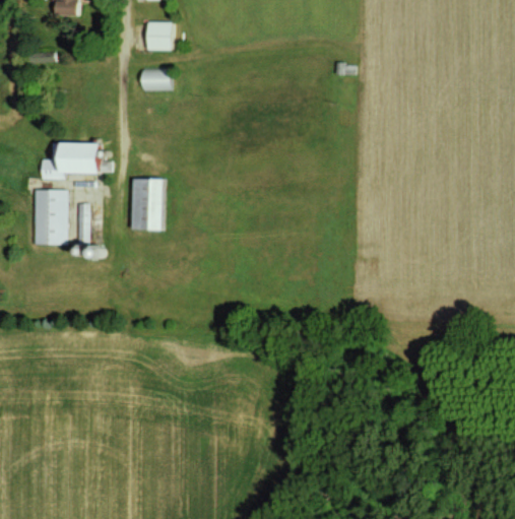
[(60,0),(61,0),(61,14),(82,15),(82,0),(60,0)]
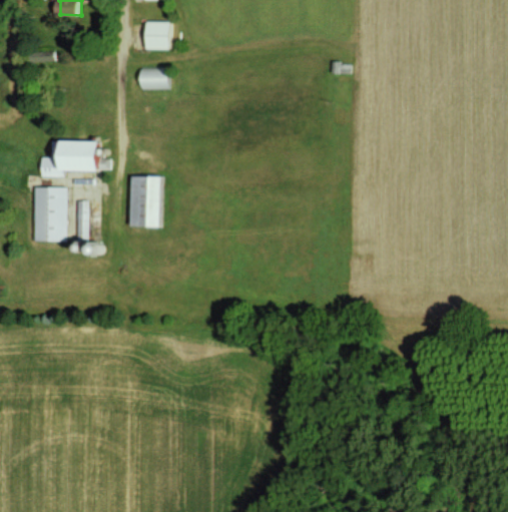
[(170,21),(147,21),(147,48),(170,48),(170,21)]
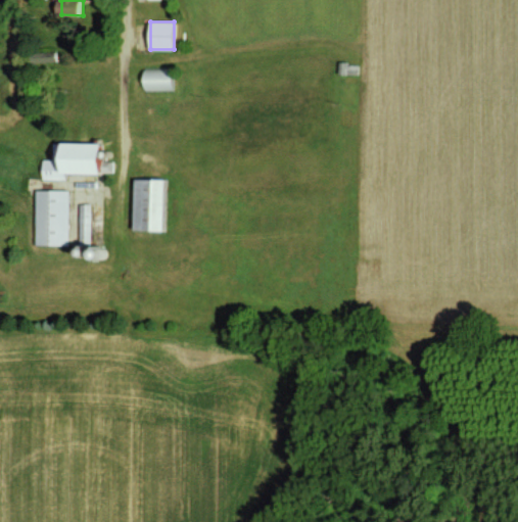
[(143,91),(172,90),(171,68),(143,69),(143,91)]
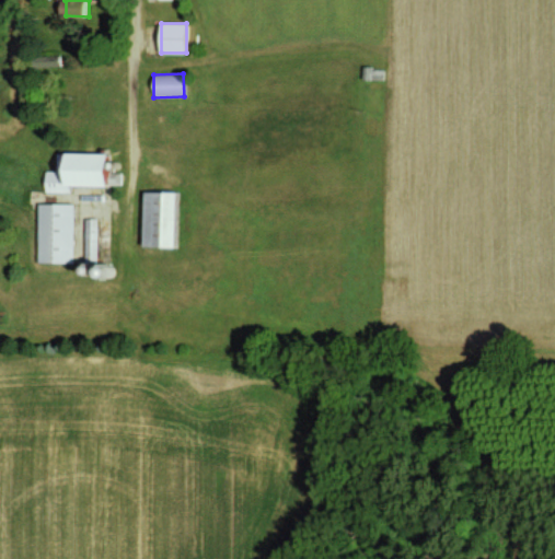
[(46,193),(69,194),(69,186),(112,187),(112,154),(57,153),(56,172),(46,172),(46,193)]
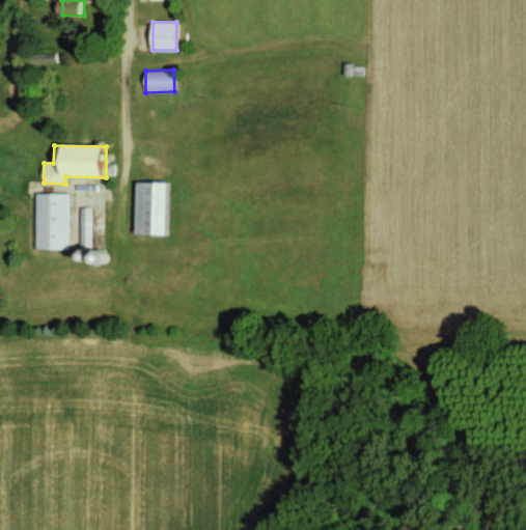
[(167,183),(135,182),(134,234),(166,234),(167,183)]
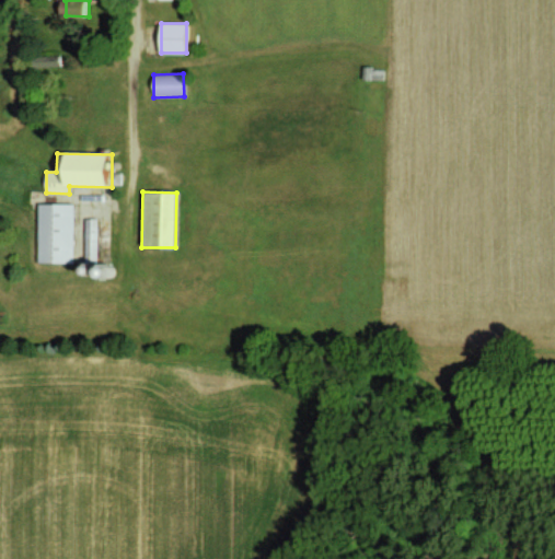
[(37,261),(71,263),(73,205),(38,204),(37,261)]
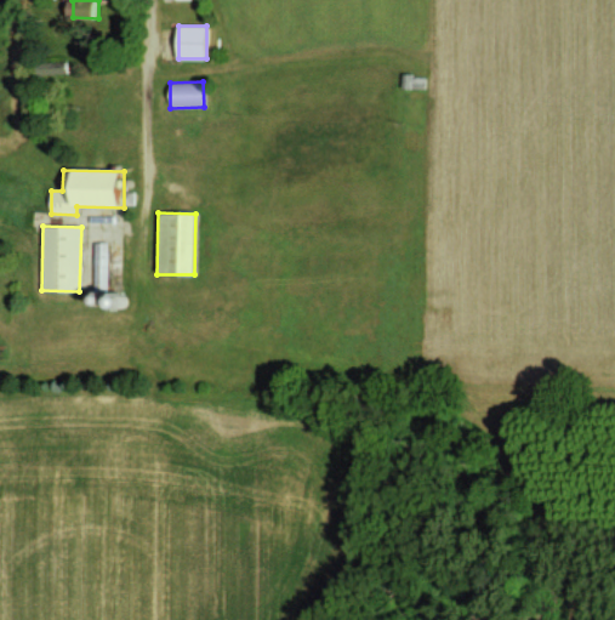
[(106,291),(106,243),(92,243),(92,291),(106,291)]
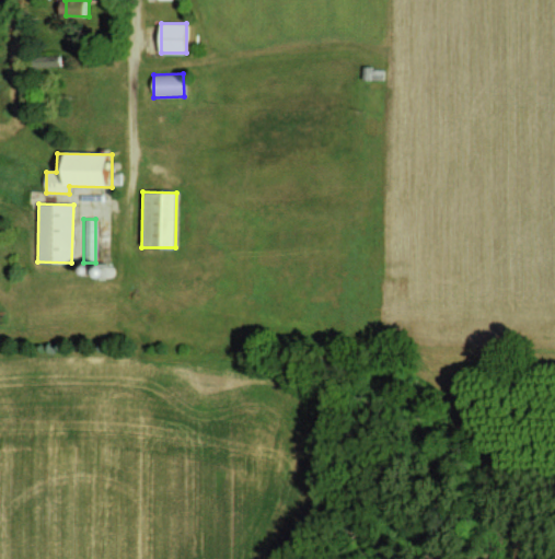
All buildings are outlined.
